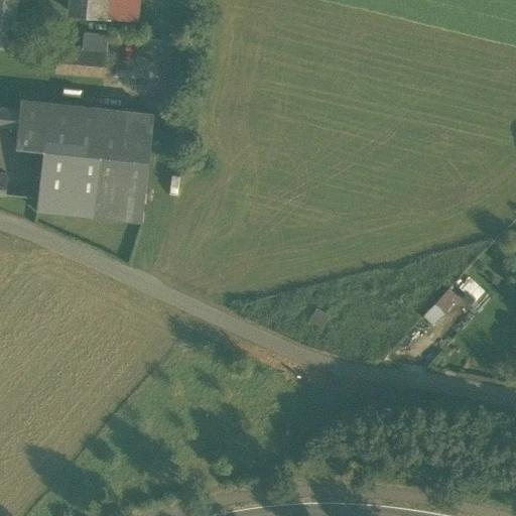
[(0,0),(0,24),(12,27),(15,0),(0,0)]
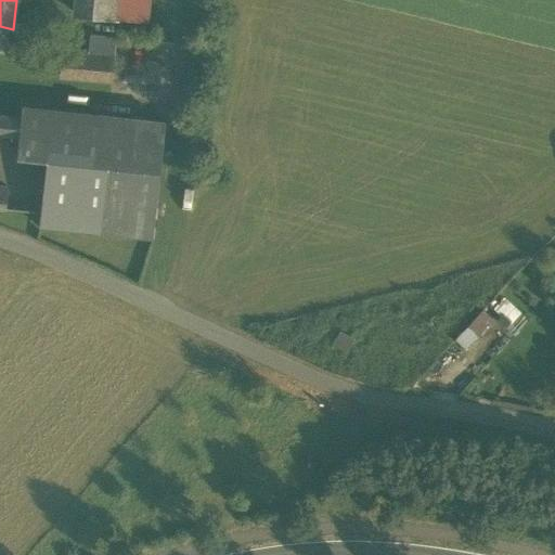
[(80,0),(79,16),(117,20),(118,0),(80,0)]
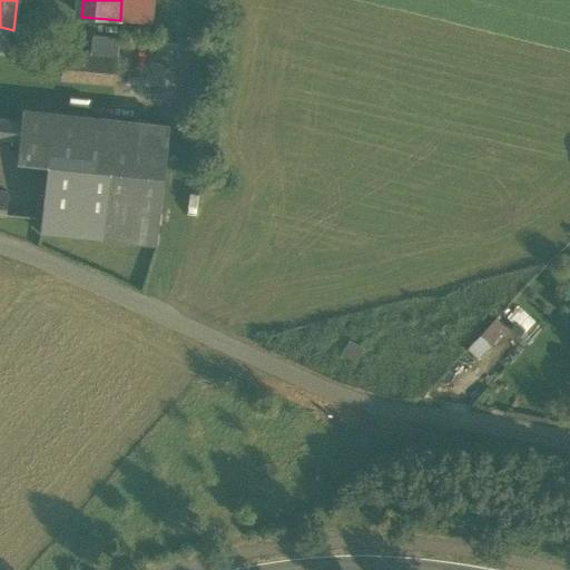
[(153,0),(121,0),(120,20),(151,23),(153,0)]
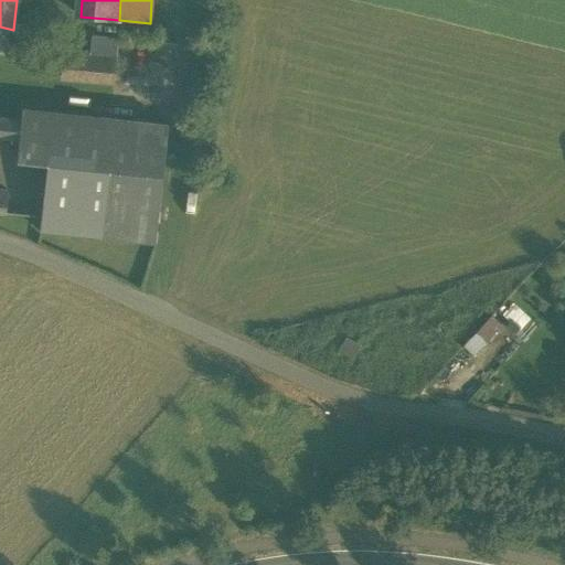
[(0,53),(9,55),(13,30),(0,27),(0,53)]
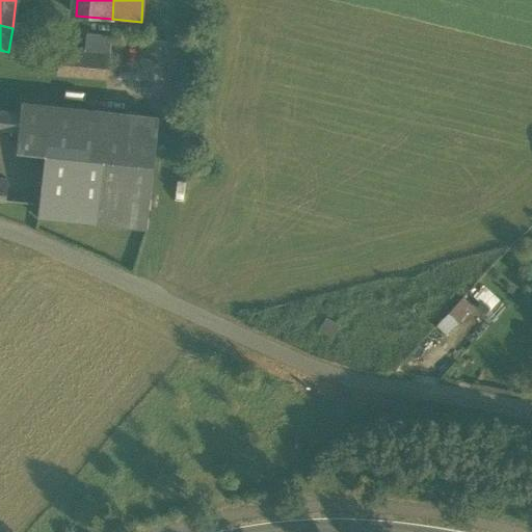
[(56,74),(107,79),(111,35),(85,32),(84,49),(59,47),(56,74)]
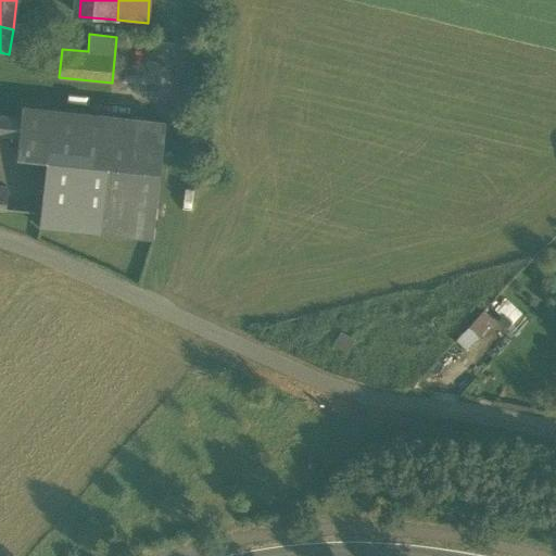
[(39,227),(153,239),(165,122),(21,106),(20,118),(17,136),(19,136),(16,159),(46,162),(39,227)]
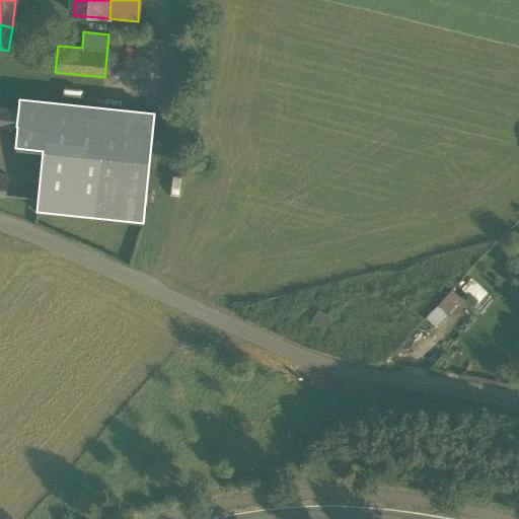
[(18,110),(0,108),(0,125),(16,127),(18,110)]
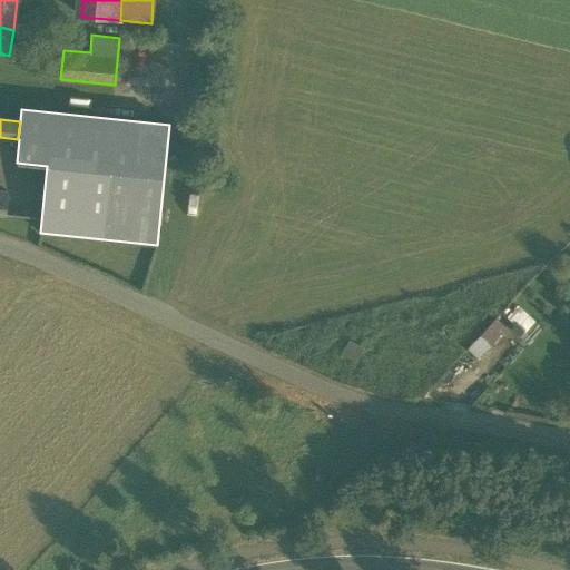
[(543,328),(517,305),(505,317),(513,324),(510,327),(529,345),(543,328)]
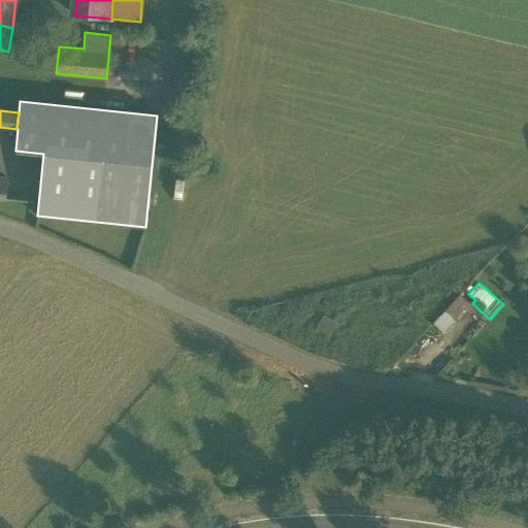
[(468,304),(459,296),(444,311),(455,320),(468,304)]
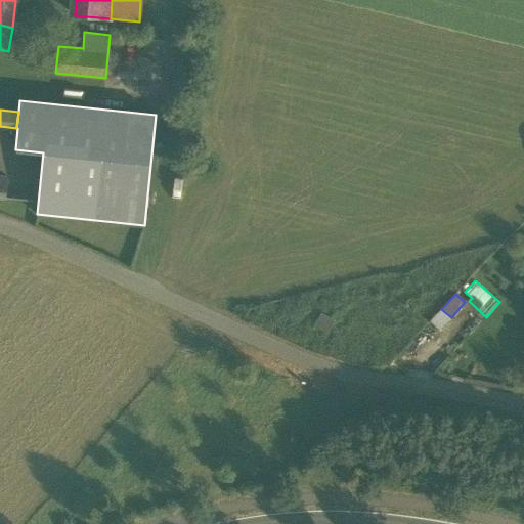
[(438,331),(451,317),(441,309),(430,322),(438,331)]
